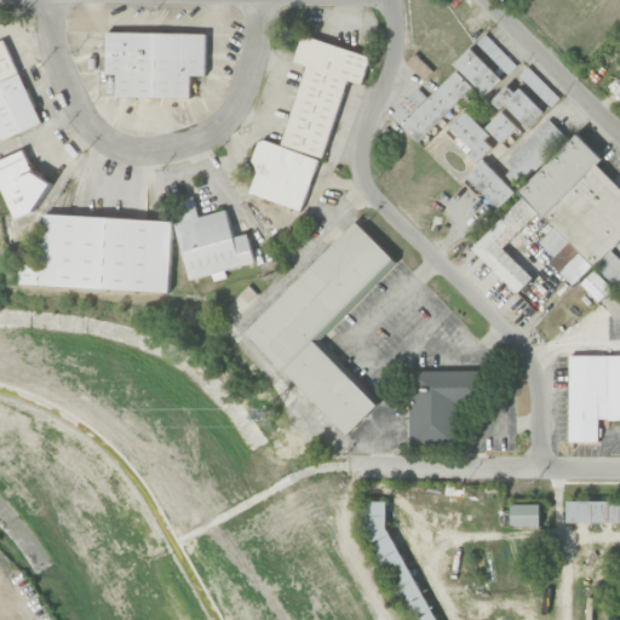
[(116,99),(191,99),(191,76),(206,76),(207,33),(107,32),(105,74),(116,75),(116,99)]
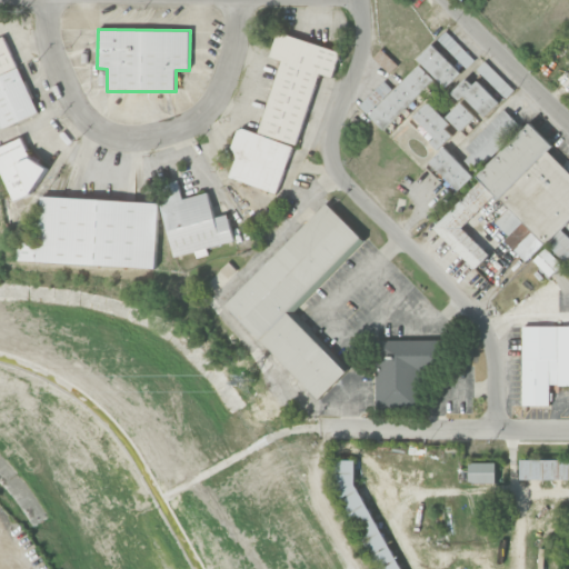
[(475,60),(446,31),(418,58),(446,88),(463,71),(463,70),(475,60)]
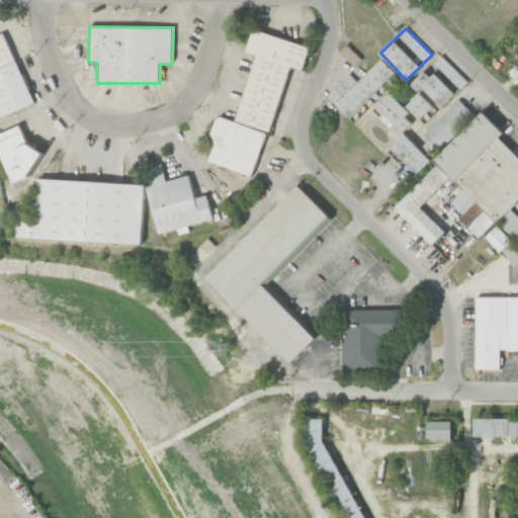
[(258,176),(286,68),(303,72),(310,45),(252,29),(246,53),(255,55),(238,121),(220,116),(207,163),(258,176)]
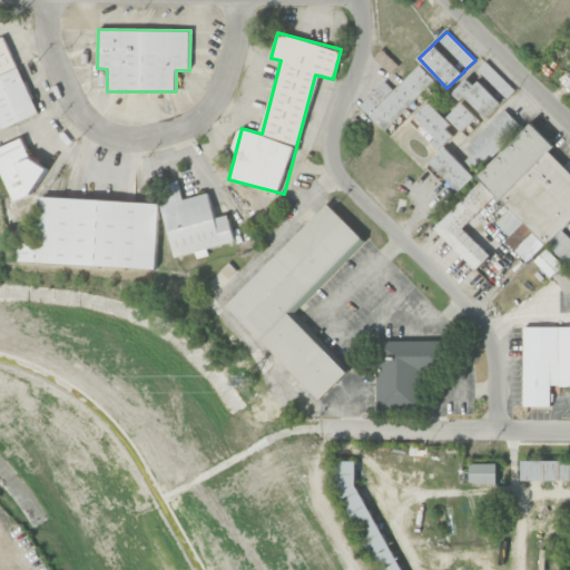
[(38,115),(7,36),(0,38),(0,124),(2,129),(38,115)]
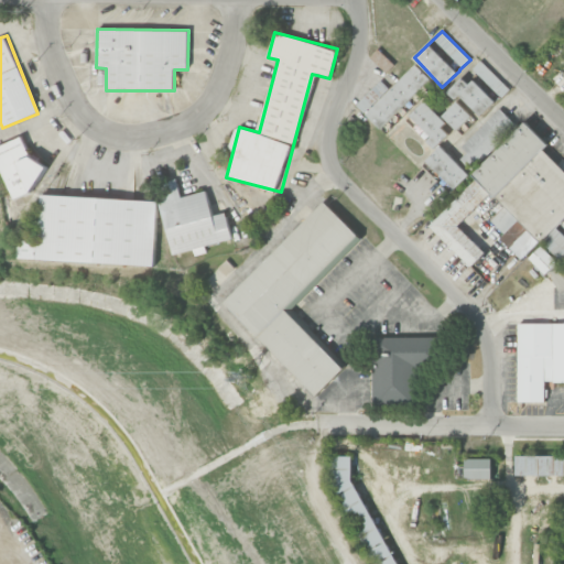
[(510,88),(480,61),(472,69),(501,97),(510,88)]
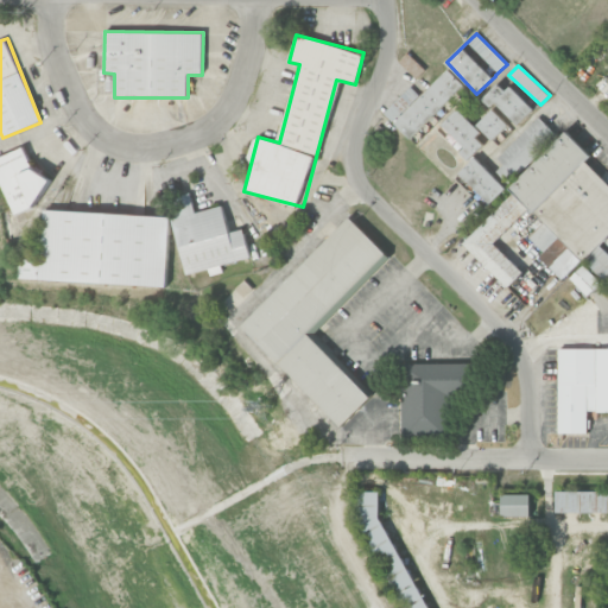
[(418,99),(409,89),(384,112),(410,139),(464,86),(449,69),(418,99)]
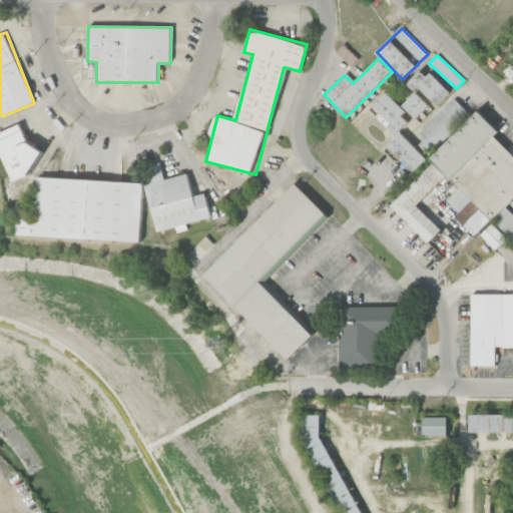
[(449,94),(424,67),(410,80),(435,107),(449,94)]
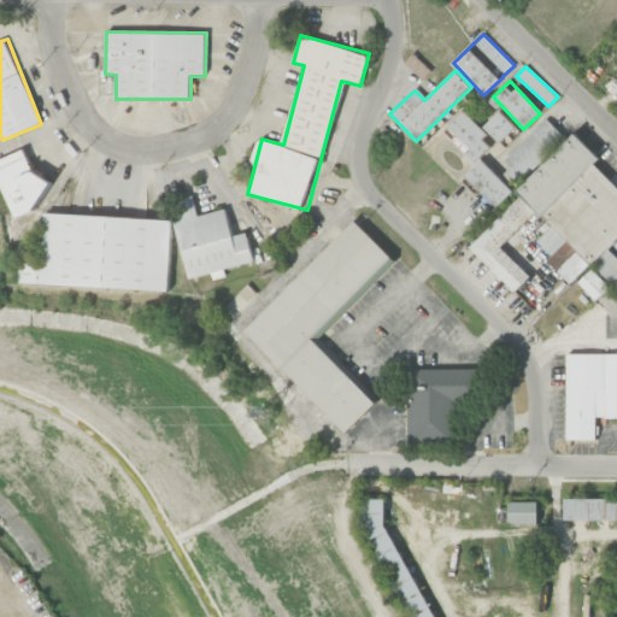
[(500,111),(482,128),(465,110),(447,127),(479,160),(515,127),(500,111)]
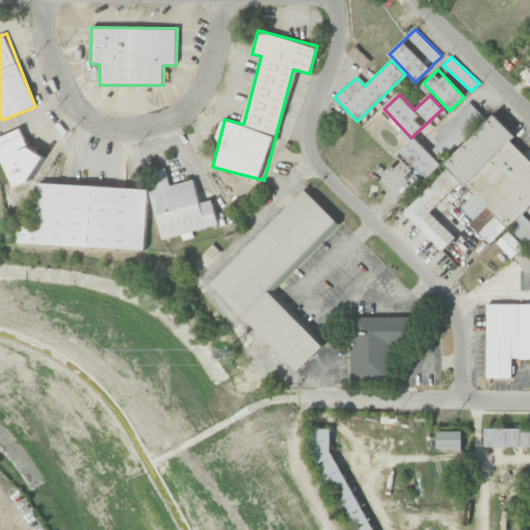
[(432,149),(441,158),(483,116),(469,101),(433,138),(438,143),(432,149)]
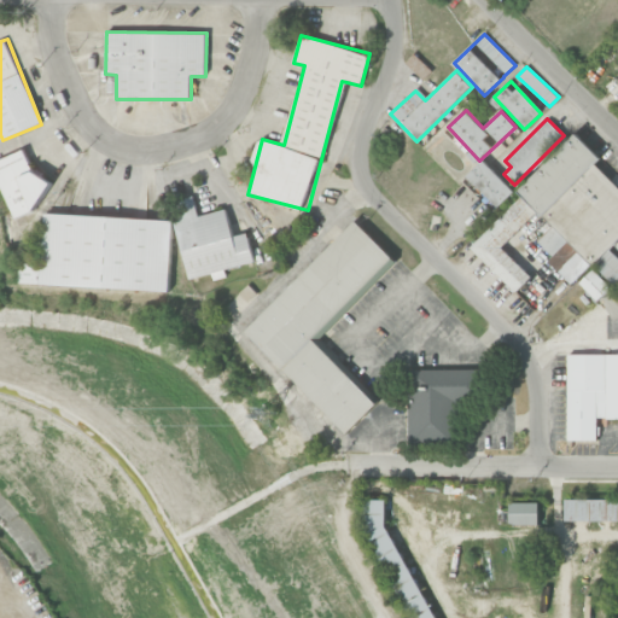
[(471,249),(517,292),(531,277),(502,248),(537,211),(567,240),(553,255),(554,256),(548,262),(572,285),(577,281),(598,301),(612,285),(612,286),(617,280),(617,257),(610,250),(617,239),(617,186),(594,164),(601,158),(575,133),(518,192),(522,196),(471,249)]
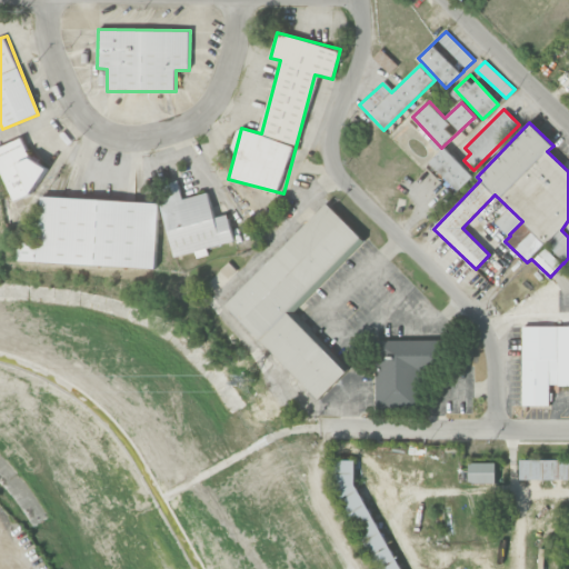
[(0,166),(11,196),(45,183),(27,136),(0,145),(0,166)]
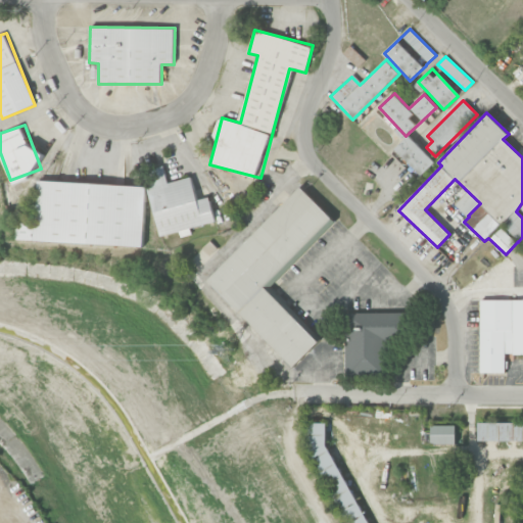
[(422,176),(435,161),(408,136),(394,150),(422,176)]
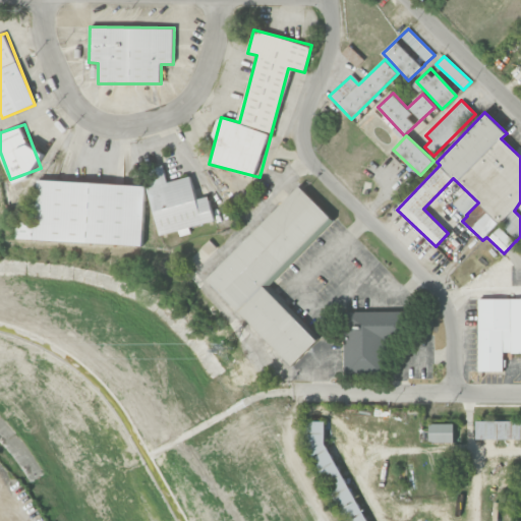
[(161,235),(215,223),(209,196),(196,198),(191,177),(167,182),(164,165),(146,169),(161,235)]
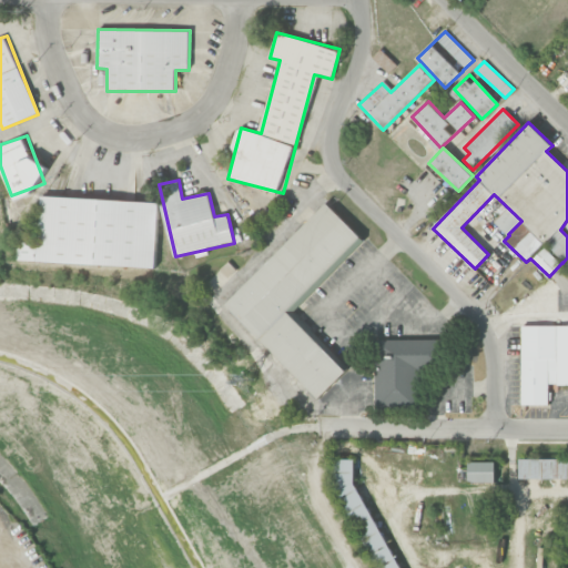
[(159,201),(41,196),(39,241),(21,240),(20,262),(155,267),(159,201)]
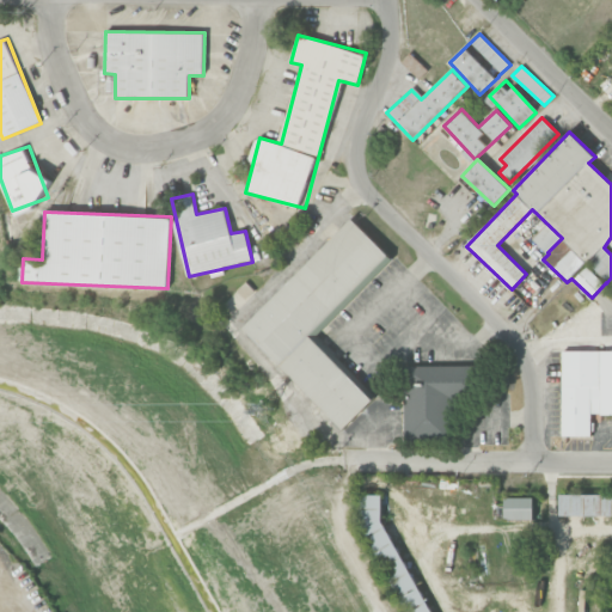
[(243,329),(344,429),(374,399),(312,338),(392,258),(352,219),(243,329)]
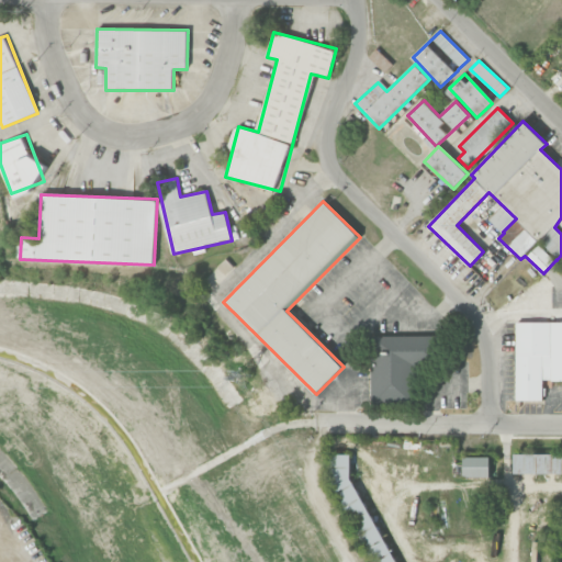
[(561,380),(561,321),(516,321),(516,400),(543,401),(543,380),(561,380)]
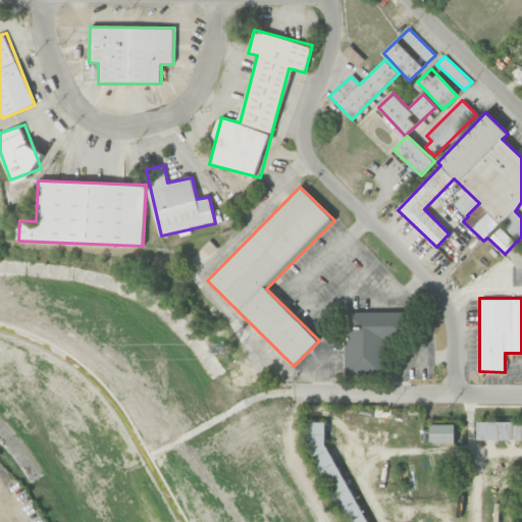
[(346,373),(387,373),(387,338),(408,338),(408,312),(346,312),(346,373)]
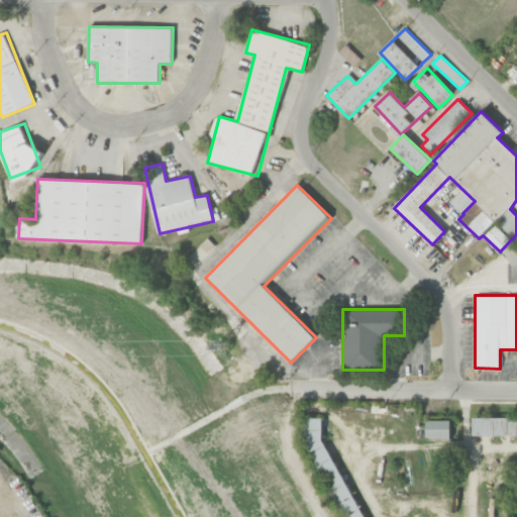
[(516,435),(516,417),(474,417),(473,435),(516,435)]
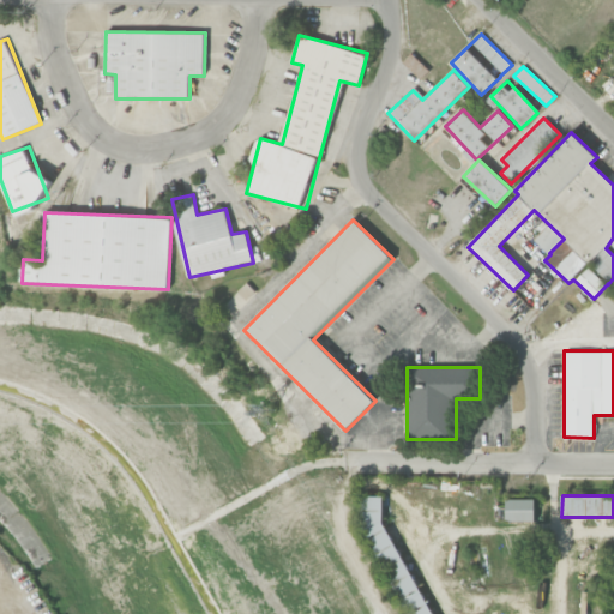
[(433,613),(384,517),(384,497),(362,497),(362,527),(409,613),(433,613)]
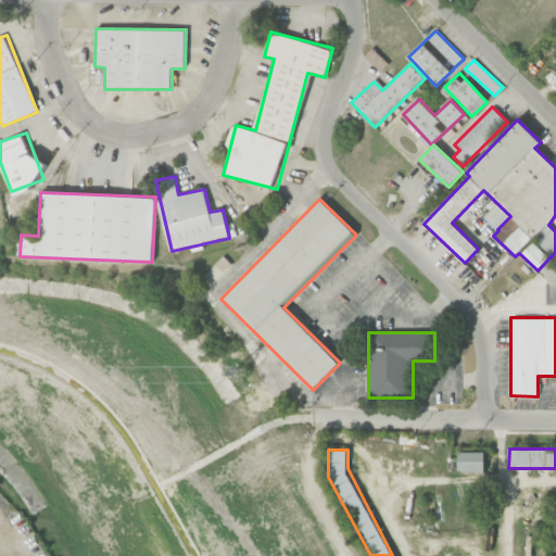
[(484,453),(459,452),(458,471),(484,472),(484,453)]
